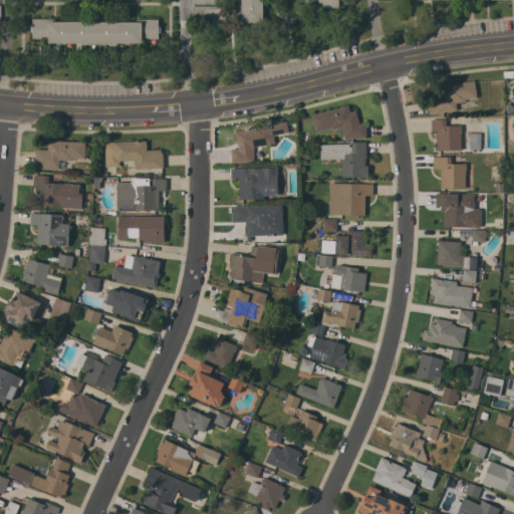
[(263,0),(263,22),(242,22),(242,0),(263,0)]
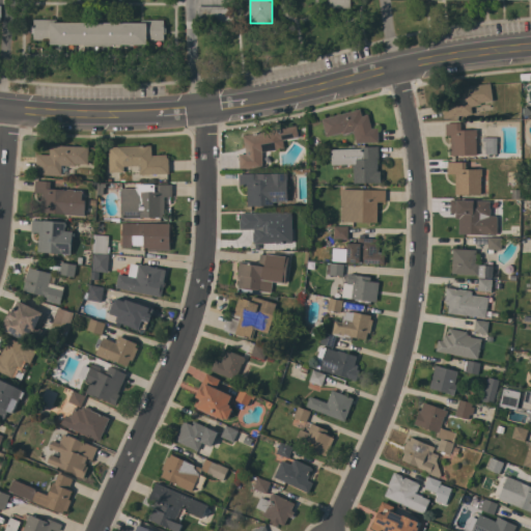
[(350,0),(350,8),(328,7),(328,0),(350,0)]
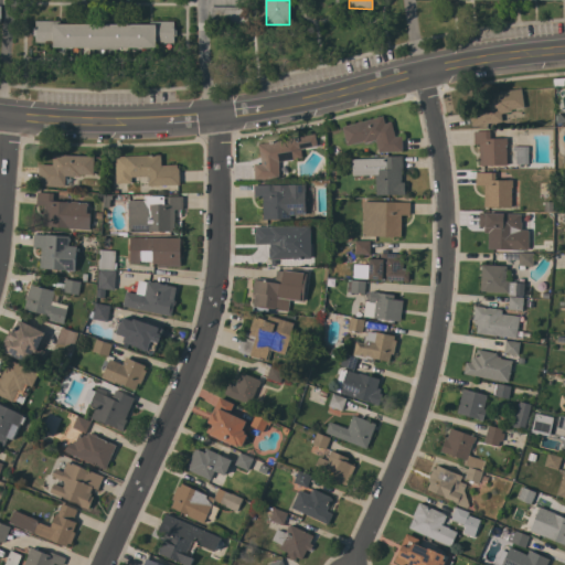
[(247,7),(247,22),(210,22),(210,6),(247,7)]
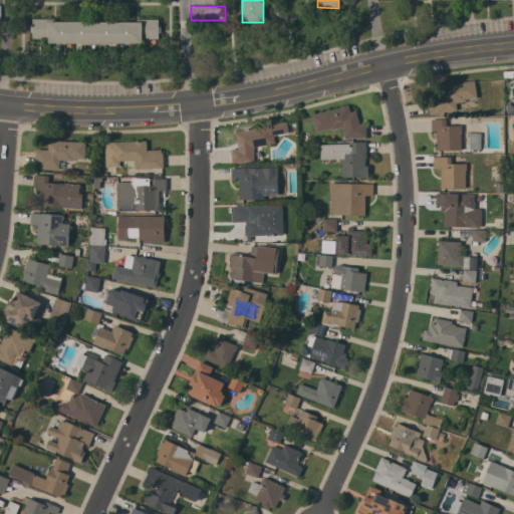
[(108,42),(108,44),(81,44),(81,43),(48,43),(48,39),(32,39),(32,32),(30,32),(30,25),(32,25),(32,19),(49,19),(49,22),(141,22),(141,19),(158,19),(158,25),(160,25),(160,33),(158,33),(158,39),(142,39),(142,42),(108,42)]
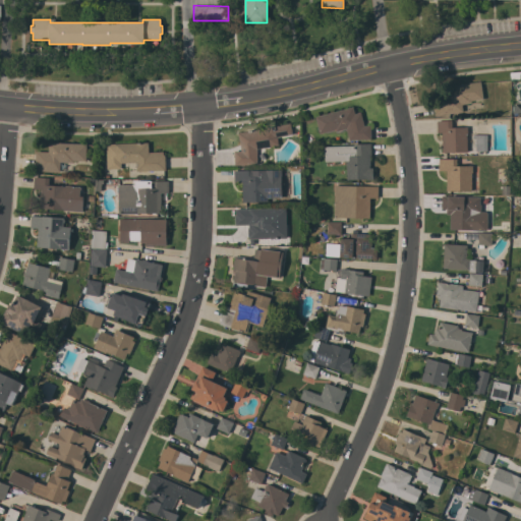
[(483,99),(471,101),(471,103),(462,104),(463,112),(435,116),(432,97),(444,96),(443,87),(480,81),(483,99)]
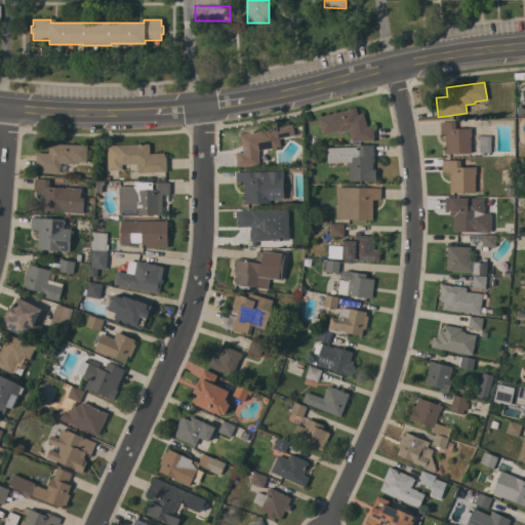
[(322,134),(317,118),(356,107),(357,114),(363,113),(367,126),(373,126),(374,140),(352,142),(349,130),(338,132),(338,130),(322,134)]
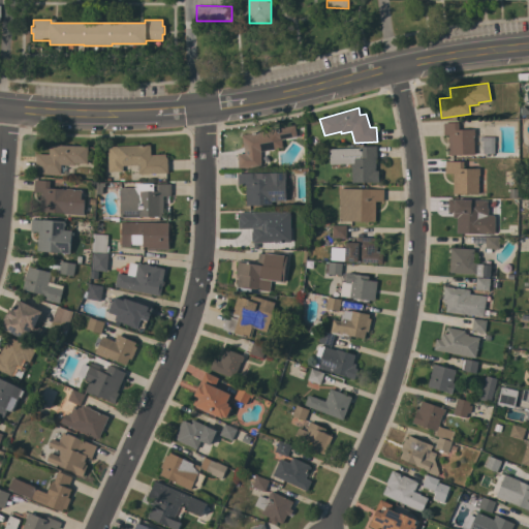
[(448,155),(448,134),(443,134),(443,122),(459,122),(459,129),(474,129),(474,136),(474,154),(448,155)]
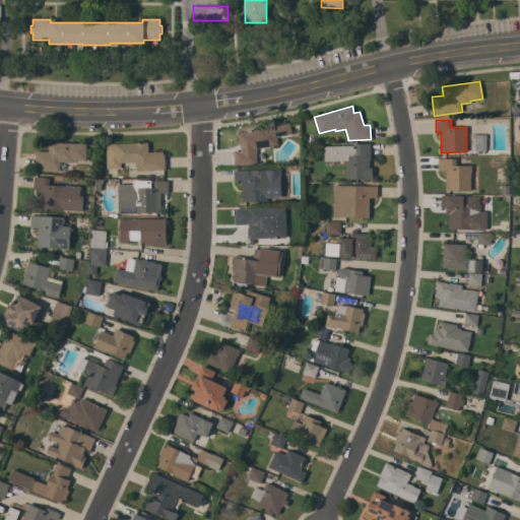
[(289,123),(291,134),(276,137),(278,144),(256,148),(256,164),(234,165),(234,150),(240,150),(238,133),(289,123)]
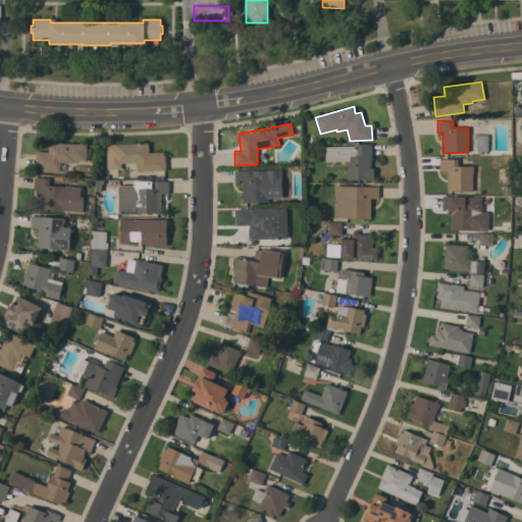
[(488,135),(488,152),(476,152),(476,139),(473,139),(473,135),(488,135)]
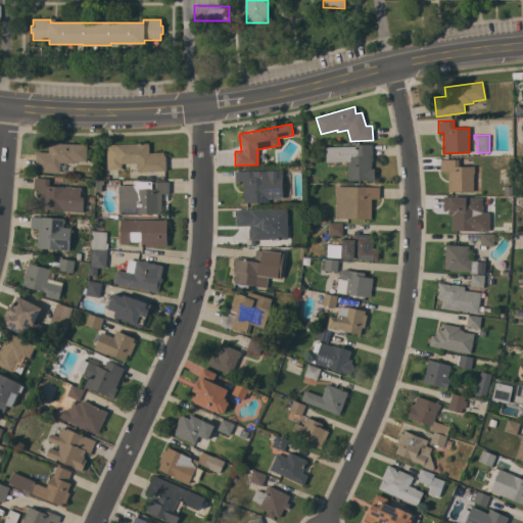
[(87,144),(86,161),(75,161),(75,163),(60,162),(60,173),(35,172),(36,151),(48,152),(49,143),(87,144)]
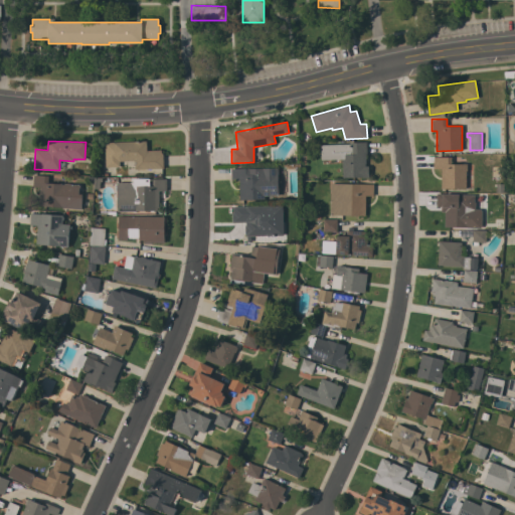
[(147,141),(147,150),(161,150),(161,153),(163,153),(163,168),(135,169),(135,161),(120,161),(120,167),(107,167),(106,143),(147,141)]
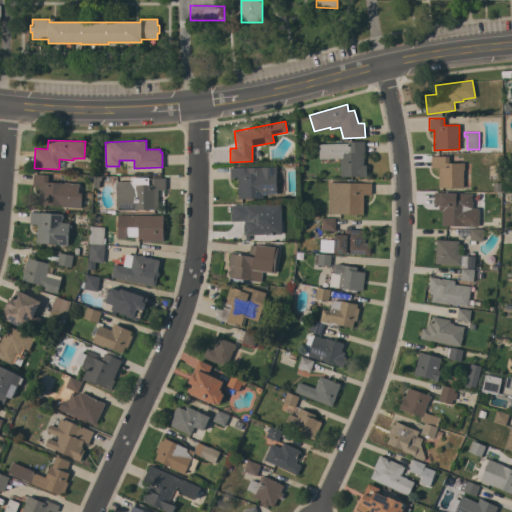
[(340,159),(339,159),(339,158),(319,158),(319,144),(348,143),(348,141),(364,141),(365,153),(363,153),(363,165),(366,165),(367,176),(361,177),(360,176),(340,176),(340,159)]
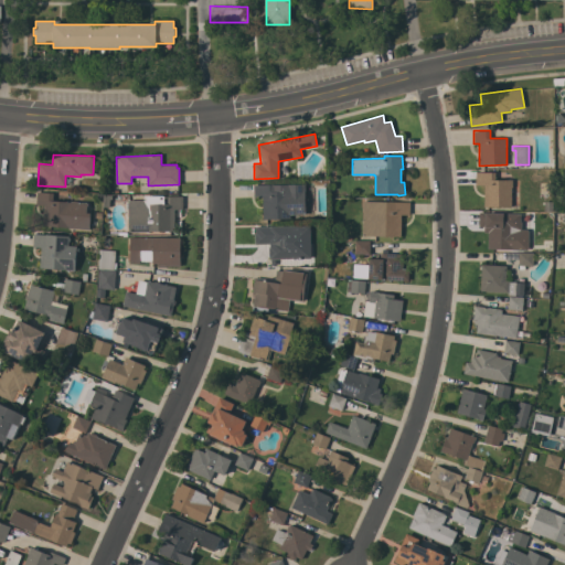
[(496,172),(496,180),(512,180),(512,188),(511,188),(511,206),(484,206),(483,185),(475,185),(475,172),(496,172)]
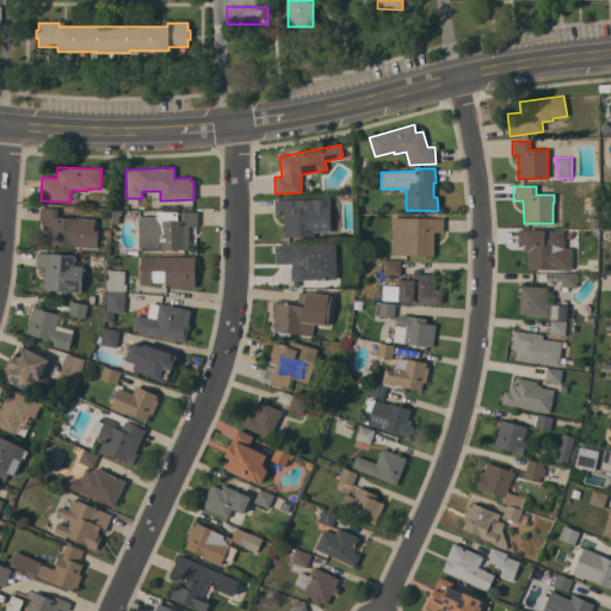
[(331,232),(314,232),(314,236),(284,236),(284,214),(275,214),(273,199),(296,199),(296,208),(310,207),(310,199),(329,198),(331,232)]
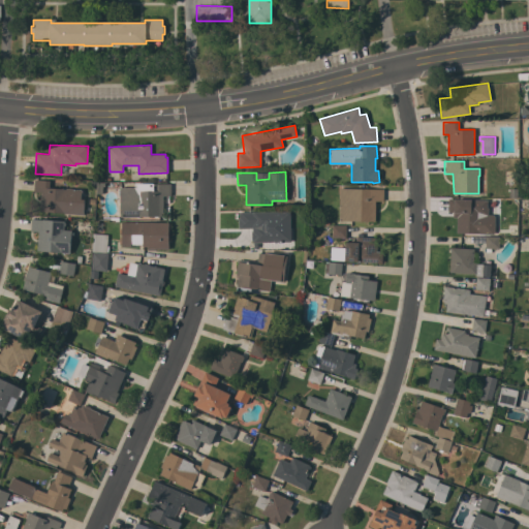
[(64,213),(40,211),(41,192),(33,191),(34,179),(50,181),(50,188),(66,189),(66,188),(82,190),(81,199),(85,199),(84,215),(64,213)]
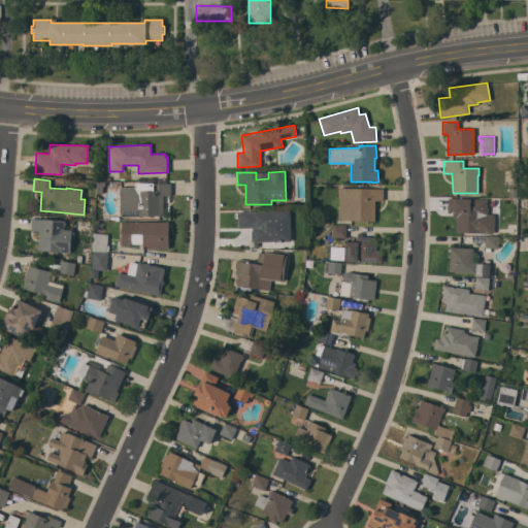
[(98,182),(105,183),(105,186),(103,186),(102,194),(97,193),(98,182)]
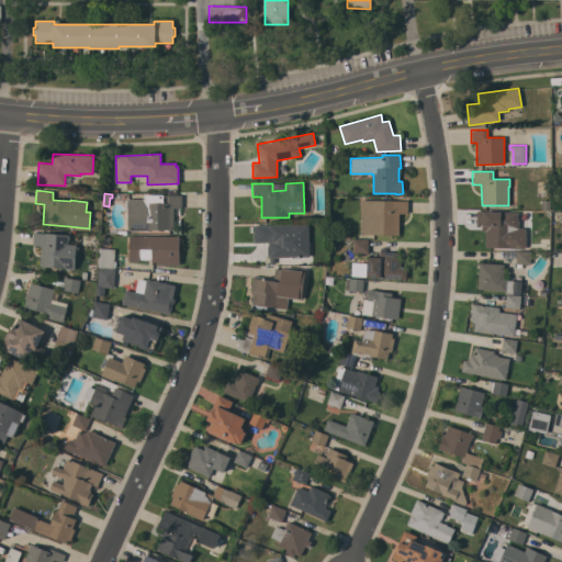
[(148,199),(148,202),(161,202),(161,195),(181,194),(181,209),(173,209),(173,229),(147,229),(147,231),(128,231),(127,200),(148,199)]
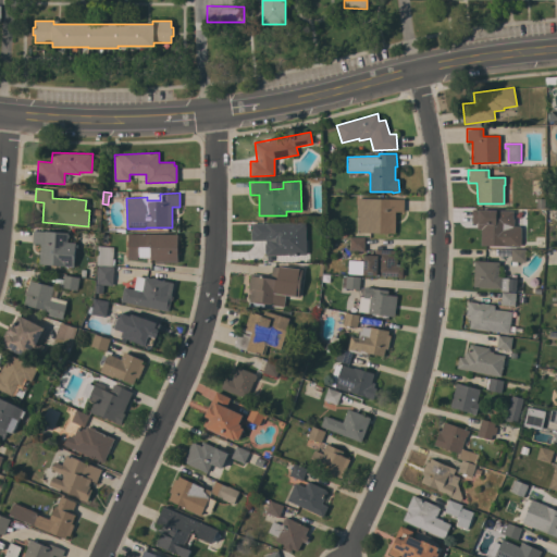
[(404,199),(404,212),(396,211),(395,233),(357,232),(357,198),(404,199)]
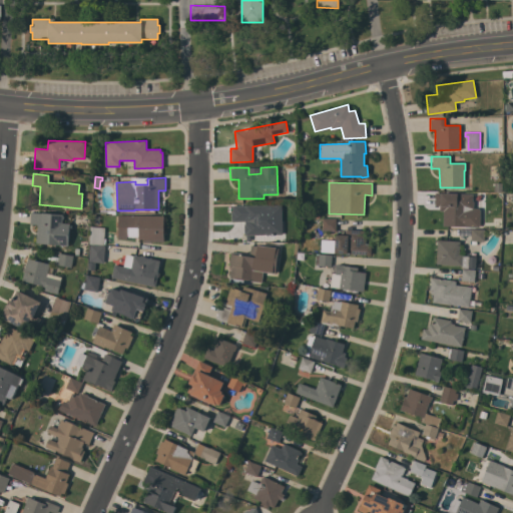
[(494,182),(502,182),(502,191),(494,191),(494,182)]
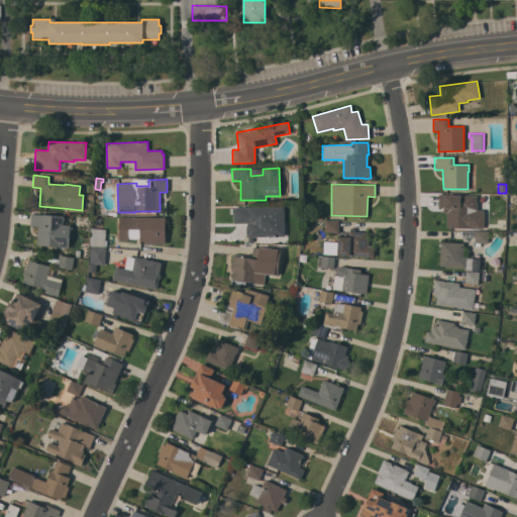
[(446,228),(446,212),(443,212),(443,207),(441,207),(441,208),(438,208),(438,194),(441,194),(441,195),(476,196),(476,203),(477,203),(477,210),(483,210),(483,212),(483,227),(482,227),(482,228),(446,228)]
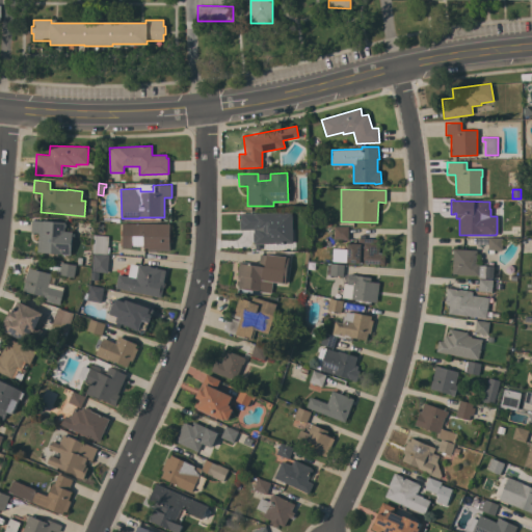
[(292,243),(267,244),(267,236),(264,236),(264,231),(254,231),(254,230),(241,230),(240,213),(292,213),(292,243)]
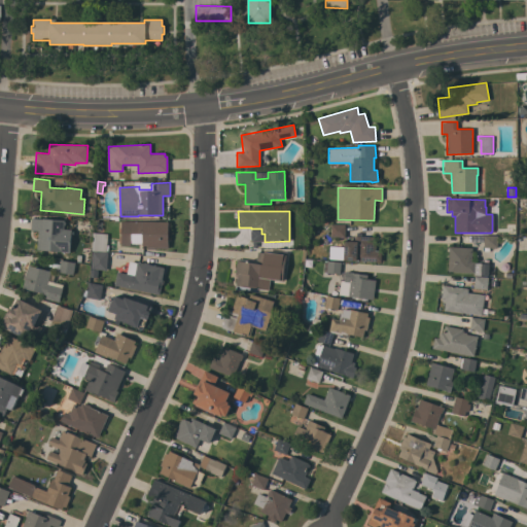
[(69,252),(61,252),(61,251),(36,249),(38,231),(30,230),(31,218),(42,219),(42,218),(64,220),(64,221),(65,221),(65,224),(64,224),(64,229),(71,230),(69,252)]
